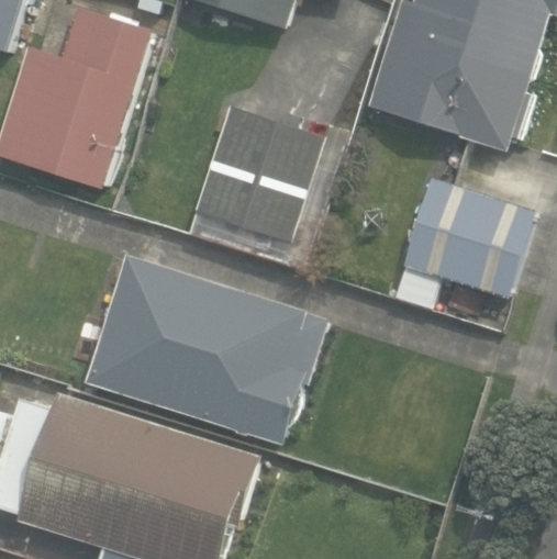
[(23,0),(0,0),(0,51),(8,53),(23,0)]
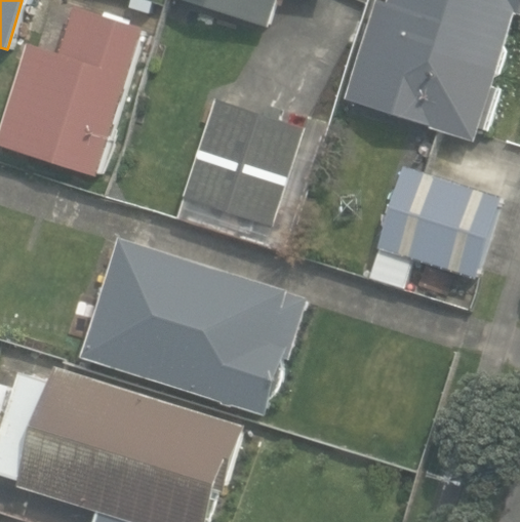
[(180,0),(268,28),(277,0),(180,0)]
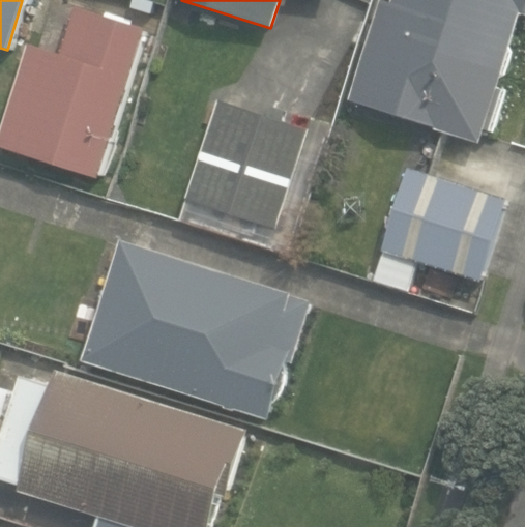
[(378,0),(346,101),(477,143),(483,128),(492,132),(504,91),(496,89),(499,80),(503,78),(512,54),(507,50),(520,12),(523,13),(524,6),(524,0),(389,0),(389,3),(380,0),(378,0)]
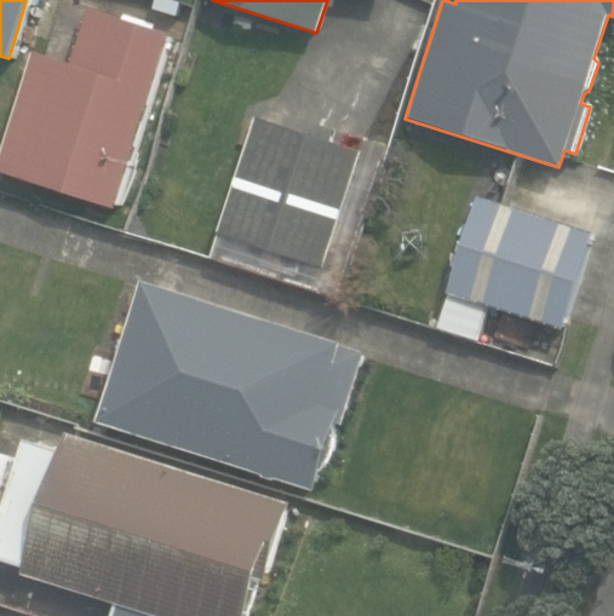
[(68,64),(34,53),(0,155),(0,171),(112,207),(168,34),(86,7),(68,64)]
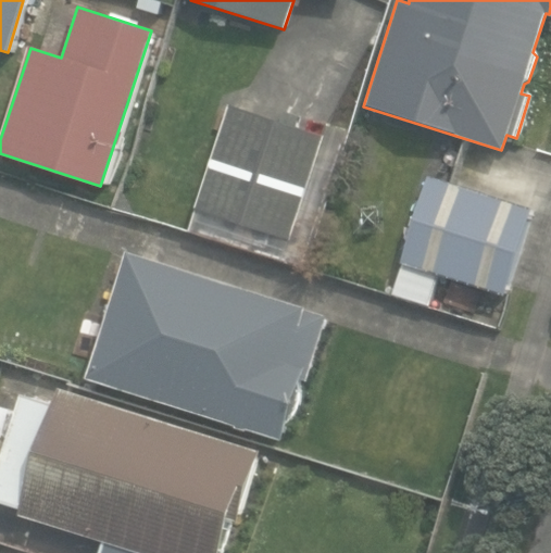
[(289,125),(228,105),(186,233),(301,271),(348,132),(326,124),(322,136),(303,130),(307,122),(291,117),(289,125)]
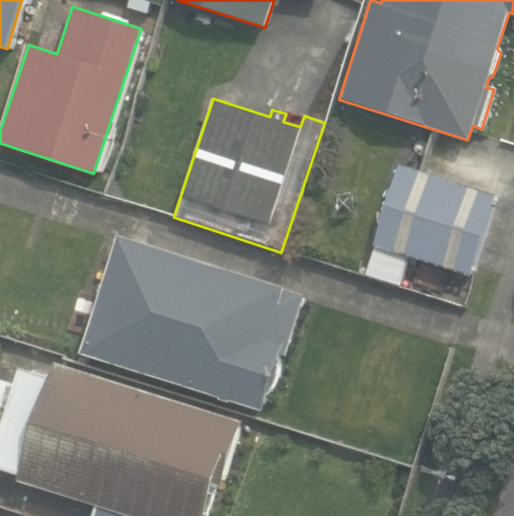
[(471,277),(496,197),(399,167),(372,246),(471,277)]
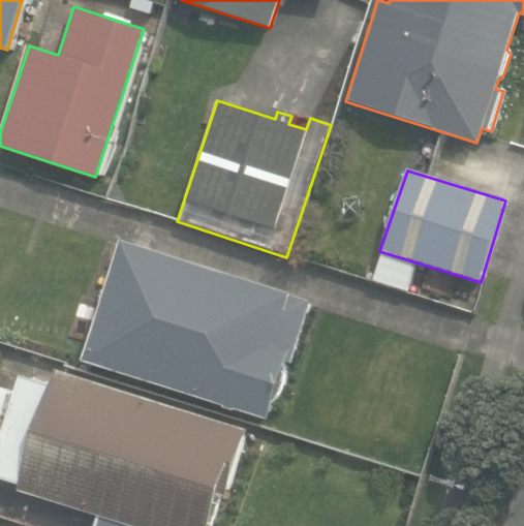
[(118,239),(80,362),(223,406),(222,407),(233,411),(234,410),(266,420),(271,402),(276,399),(279,394),(282,389),(284,382),(285,377),(285,370),(283,366),(285,361),(290,363),(311,301),(291,296),(291,292),(118,239)]
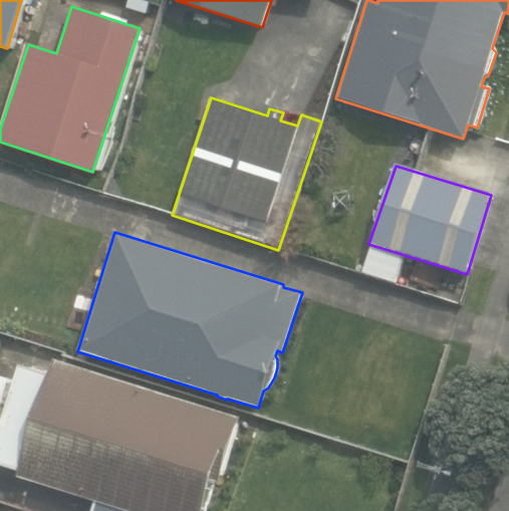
[(48,371),(18,361),(0,419),(0,467),(18,472),(16,478),(126,510),(204,510),(212,480),(219,483),(240,416),(53,357),(48,371)]
